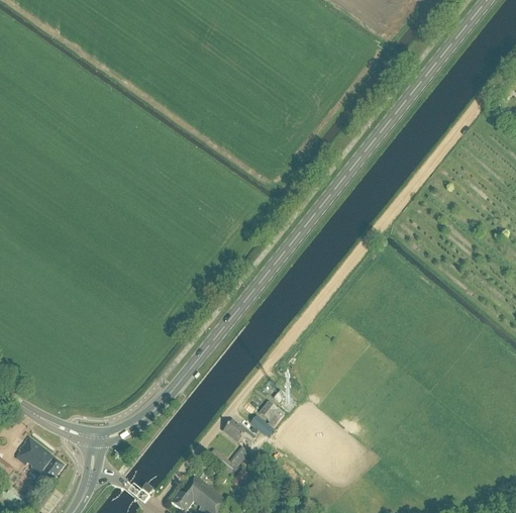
[(232,274),(241,262),(236,258),(227,270),(232,274)]
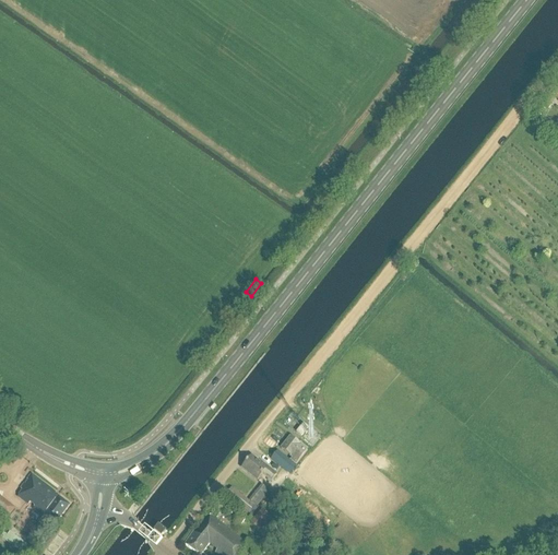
[(303,421),(295,429),(300,434),(307,425),(303,421)]
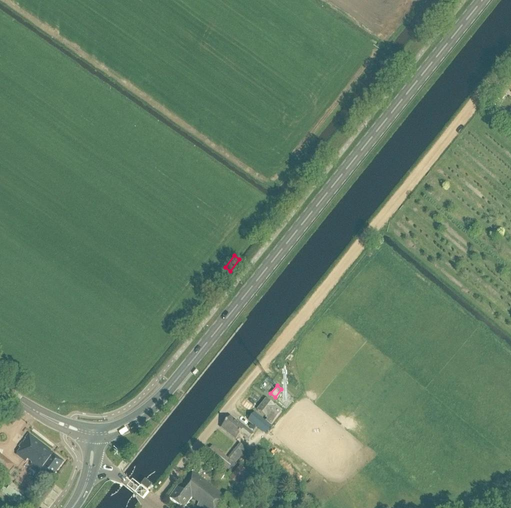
[(259,401),(266,393),(260,389),(254,397),(259,401)]
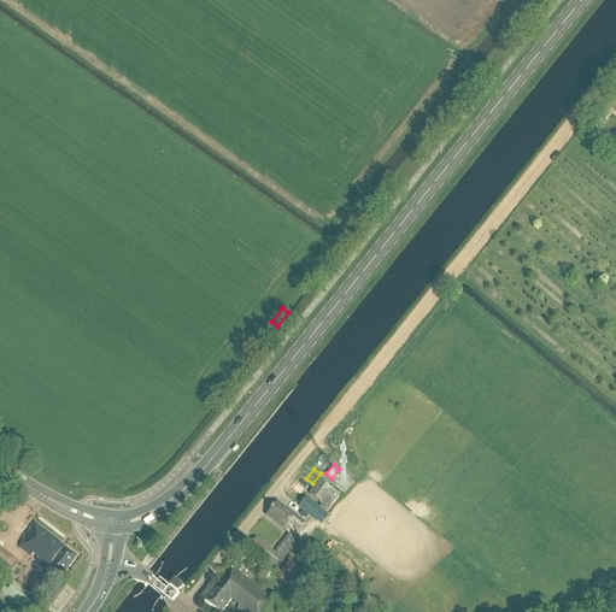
[(322,501),(320,504),(326,508),(338,493),(320,478),(309,492),(322,501)]
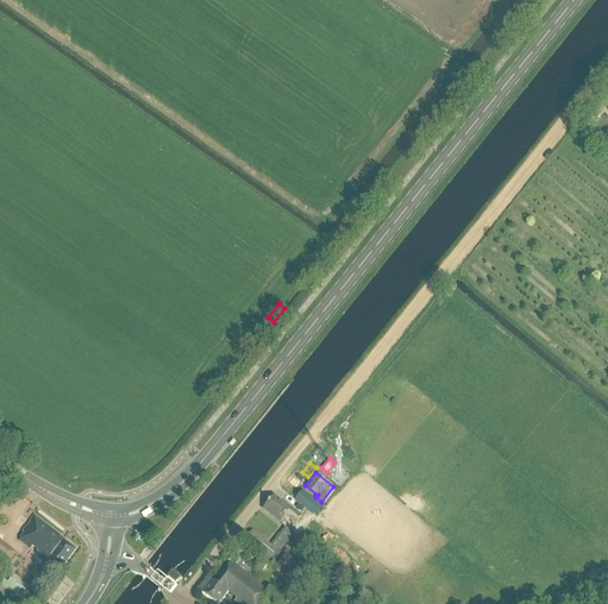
[(312,510),(319,502),(301,489),(294,497),(312,510)]
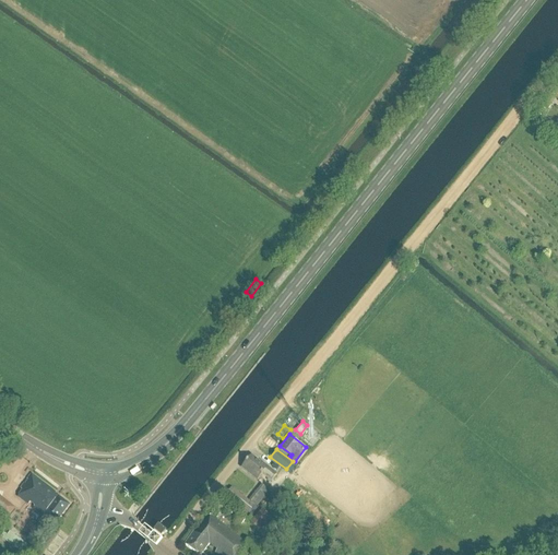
[(270,477),(275,471),(260,459),(259,460),(250,453),(240,465),(256,477),(260,471),(270,477)]
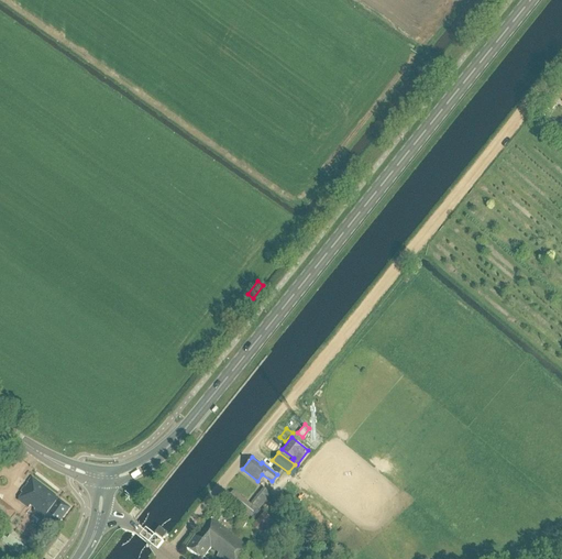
[(55,525),(69,506),(54,494),(55,493),(31,474),(19,490),(21,491),(17,497),(42,517),(43,516),(55,525)]
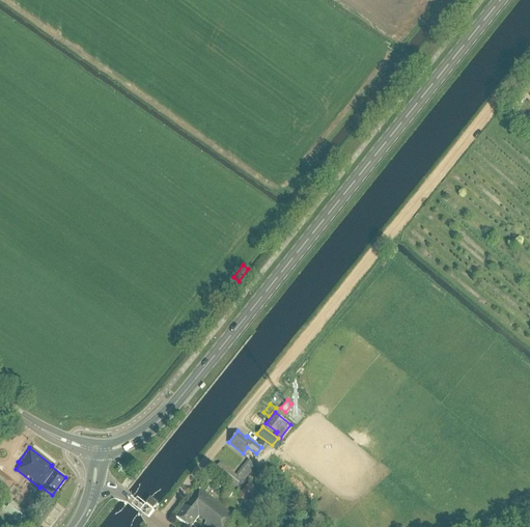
[(248,459),(236,473),(244,479),(255,465),(248,459)]
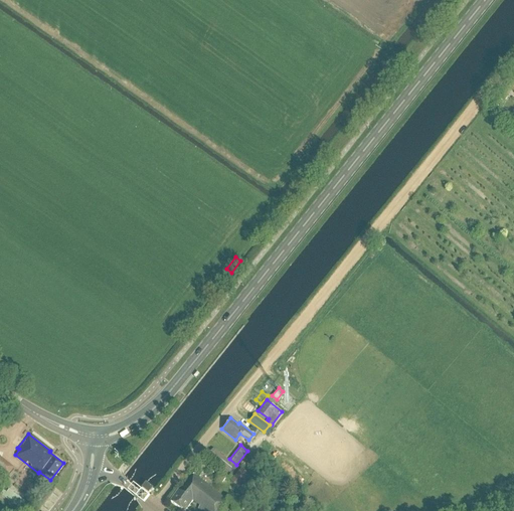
[(219,451),(223,457),(228,453),(224,448),(219,451)]
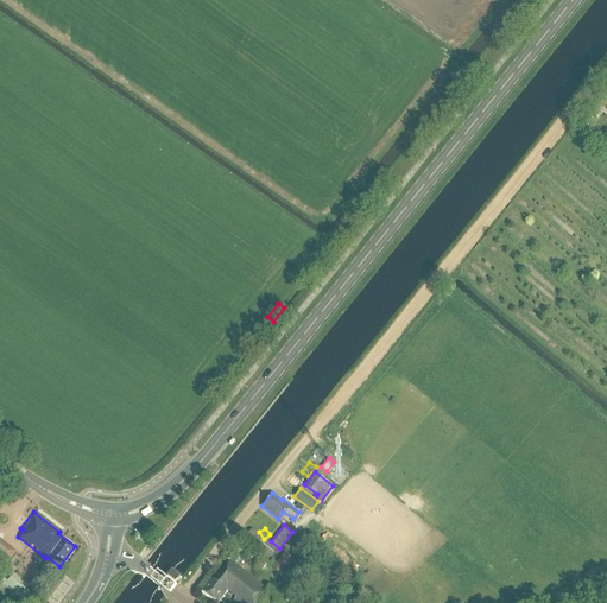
[(0,569),(14,551),(0,539),(0,569)]
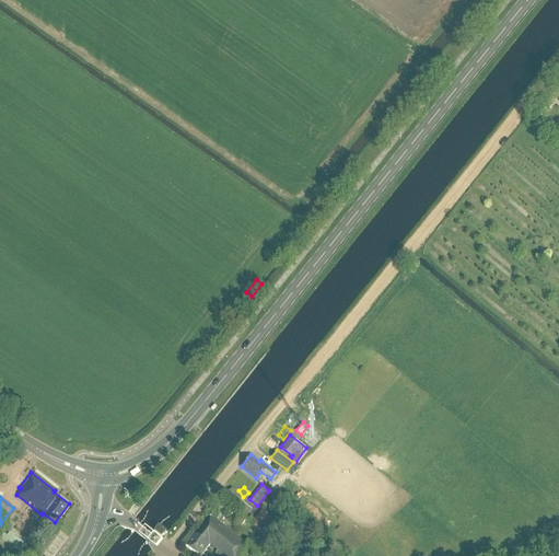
[(261,509),(249,521),(258,529),(264,522),(268,526),(274,521),(261,509)]
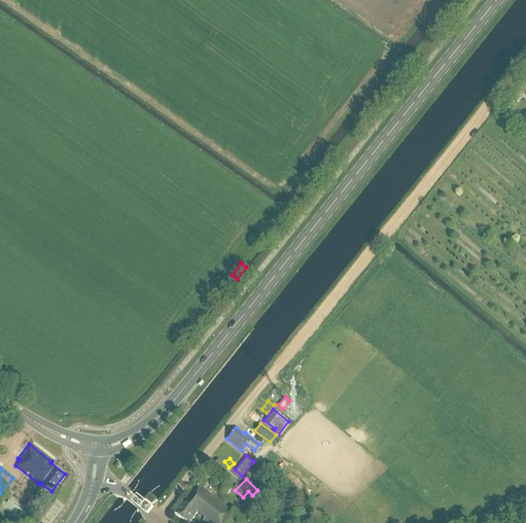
[(226,491),(232,486),(224,480),(219,484),(226,491)]
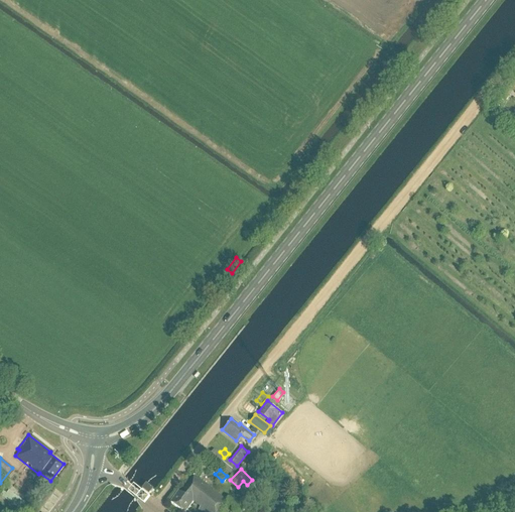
[(288,482),(292,478),(283,471),(280,475),(288,482)]
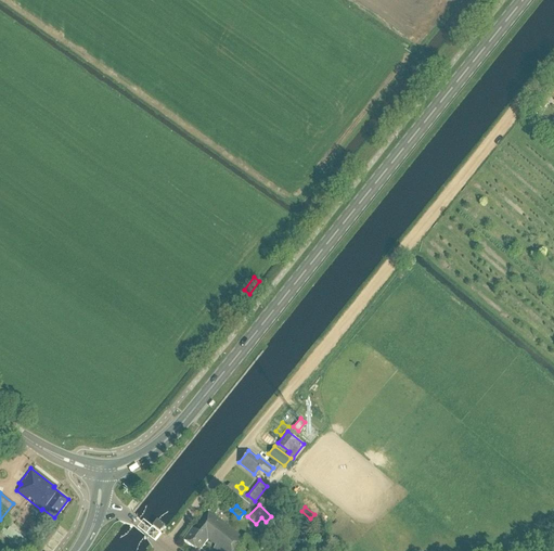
[(218,550),(231,550),(243,537),(208,509),(194,528),(191,526),(183,538),(197,549),(207,537),(215,542),(213,546),(218,550)]
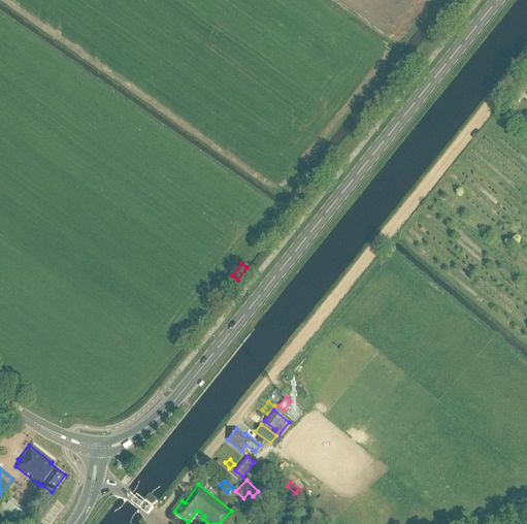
[(143,498),(151,505),(155,499),(147,493),(143,498)]
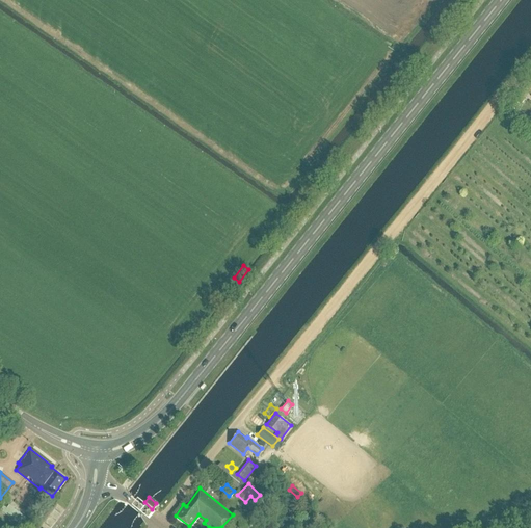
[(0,509),(20,524),(25,516),(8,503),(5,506),(3,504),(0,507),(0,509)]
